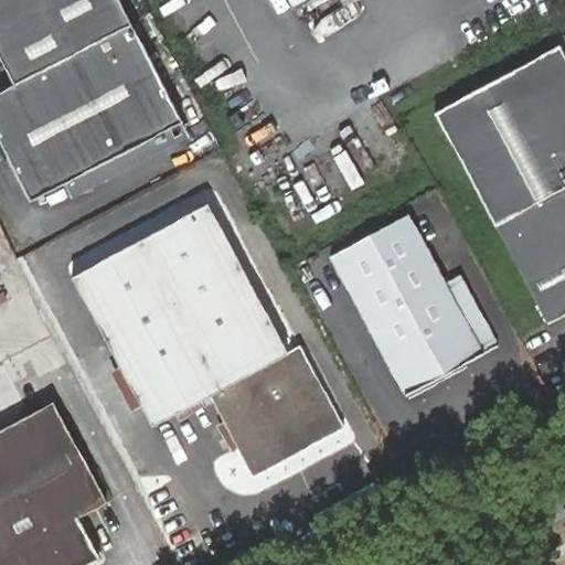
[(118,0),(0,0),(0,56),(13,83),(0,89),(0,142),(30,200),(182,121),(118,0)]
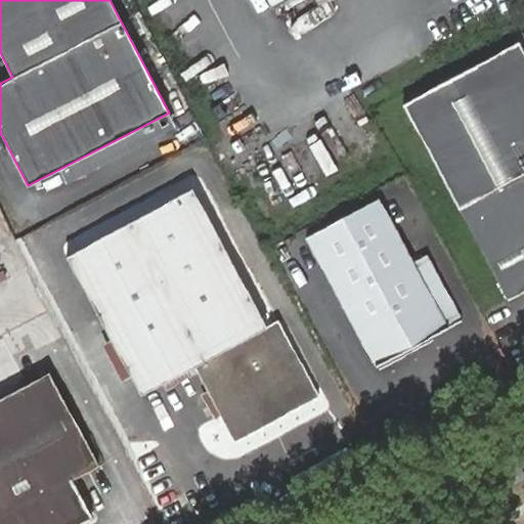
[(395,105),(451,210),(523,170),(523,70),(510,44),(395,105)]
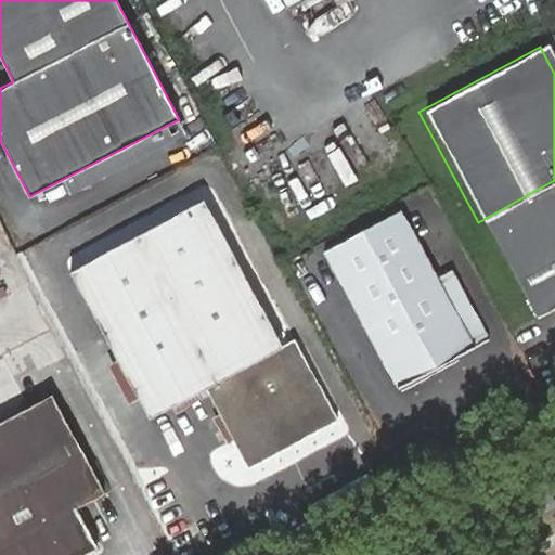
[(554,180),(527,196),(529,196),(532,196),(536,197),(539,197),(542,199),(545,199),(549,201),(552,202),(554,202),(554,180)]
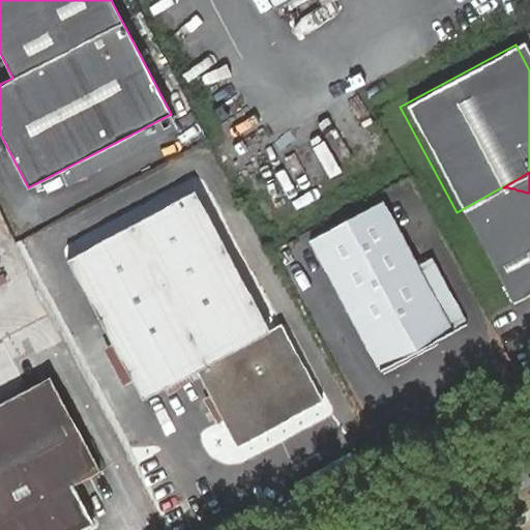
[(464,208),(514,300),(529,292),(529,193),(527,193),(524,192),(521,190),(518,190),(514,188),(511,188),(508,187),(505,187),(503,187),(464,208)]
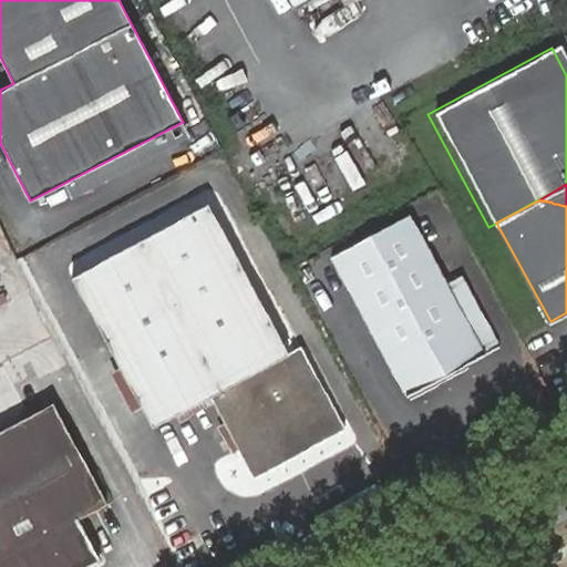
[(230,435),(245,462),(254,478),(344,428),(300,346),(288,352),(207,203),(72,277),(152,426),(209,395),(230,435)]
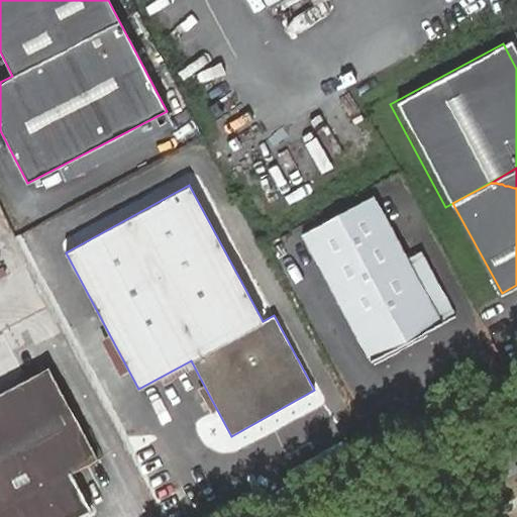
[(433,324),(399,261),(367,199),(296,236),(364,362),(433,324)]
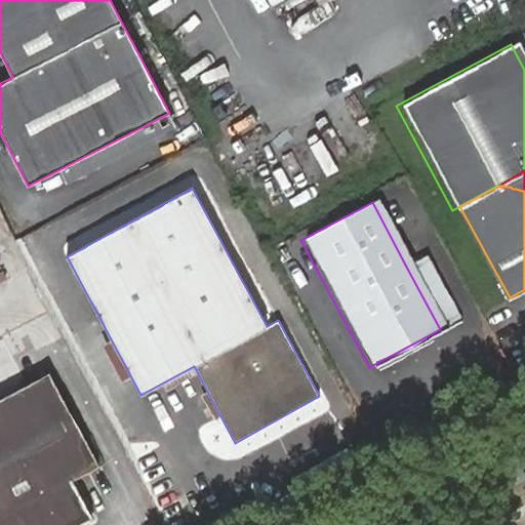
[(501,303),(510,297),(459,206),(452,210),(501,303)]
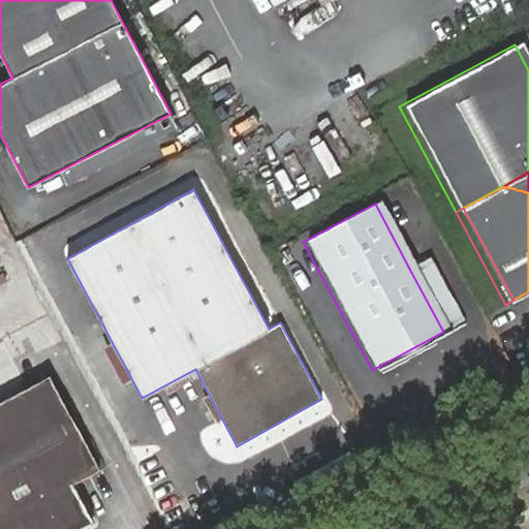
[(424,259),(408,267),(443,332),(459,323),(424,259)]
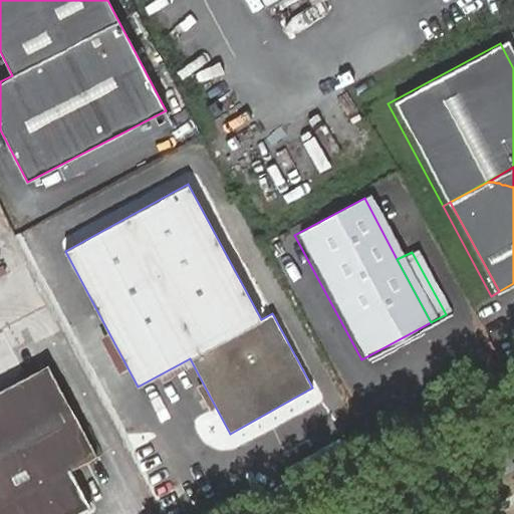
[(0,513),(76,513),(90,507),(69,469),(95,455),(47,364),(0,390),(0,513)]
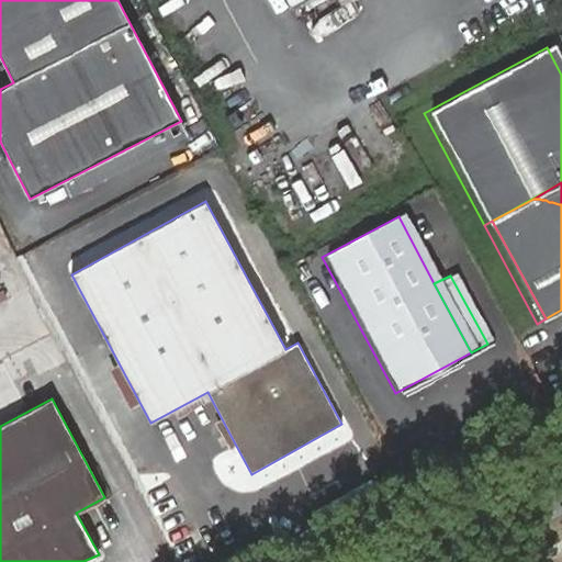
[(234,461),(243,458),(228,431),(221,435),(227,449),(234,461)]
